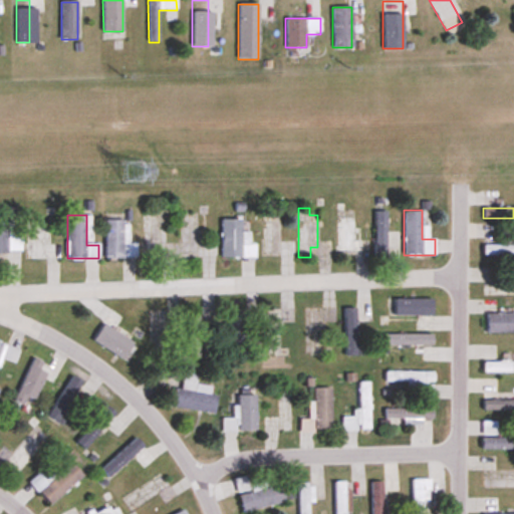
[(0,216),(0,252),(21,252),(21,236),(12,236),(12,217),(0,216)]
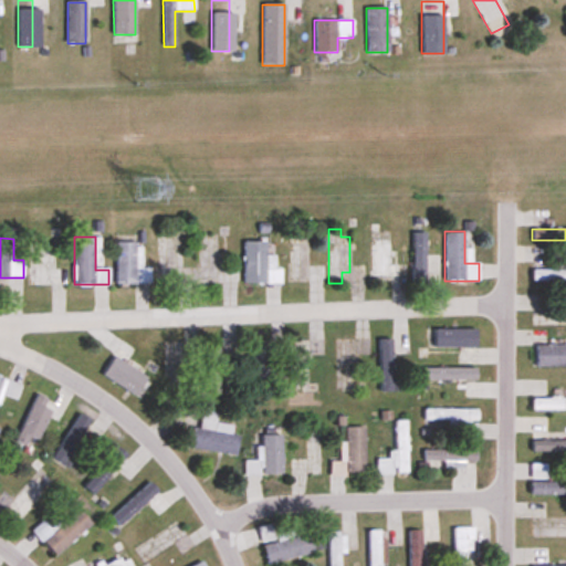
[(396,241),(371,241),(371,279),(396,279),(396,241)]
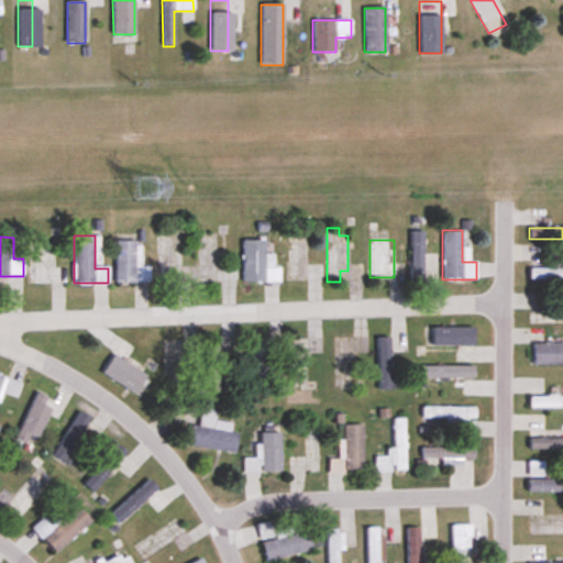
[(116,283),(150,283),(150,267),(139,267),(139,241),(116,241),(116,283)]
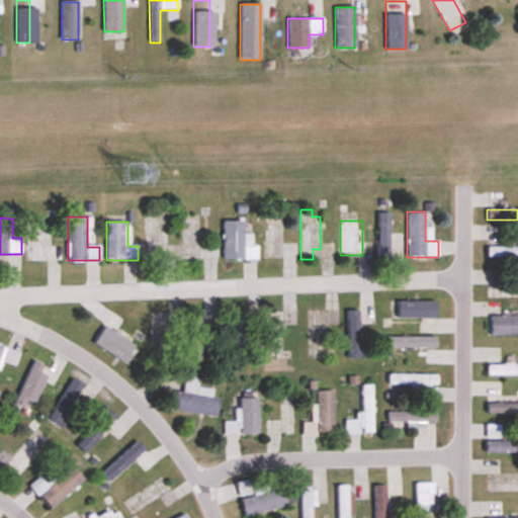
[(224,222),(224,260),(257,260),(257,234),(243,234),(243,222),(224,222)]
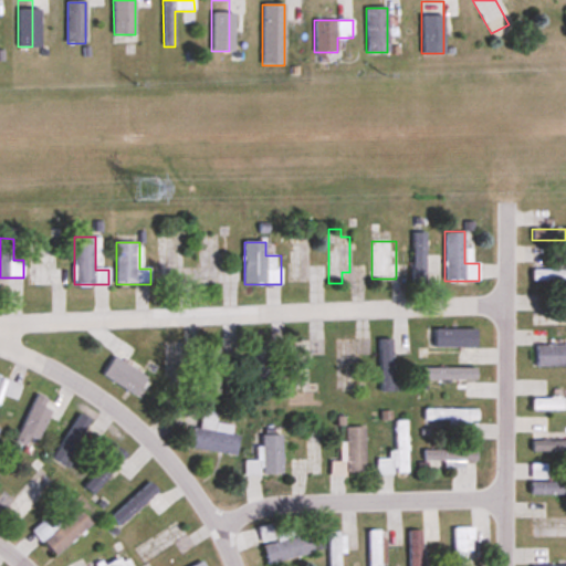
[(66,269),(50,269),(50,243),(31,243),(30,285),(66,285),(66,269)]
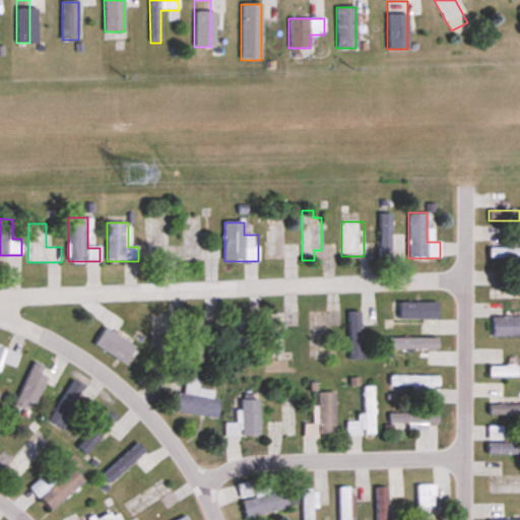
[(489,259),(519,258),(519,248),(489,249),(489,259)]
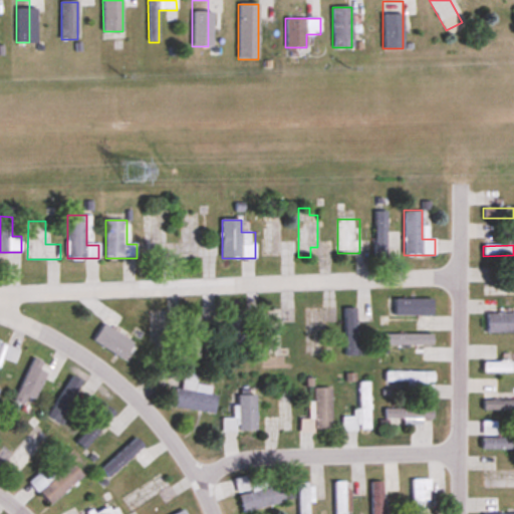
[(483,295),(513,295),(513,285),(483,285),(483,295)]
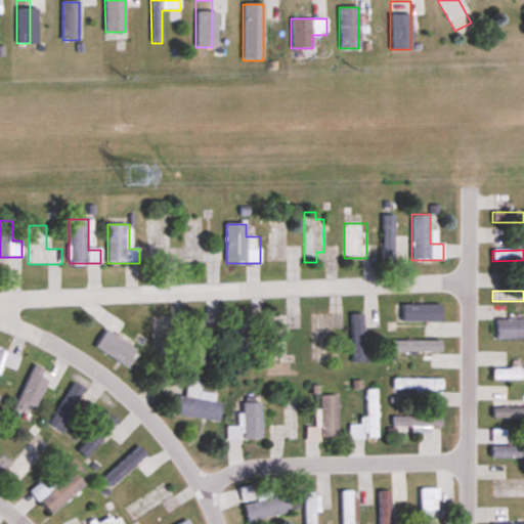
[(361,313),(351,313),(351,362),(361,362),(361,313)]
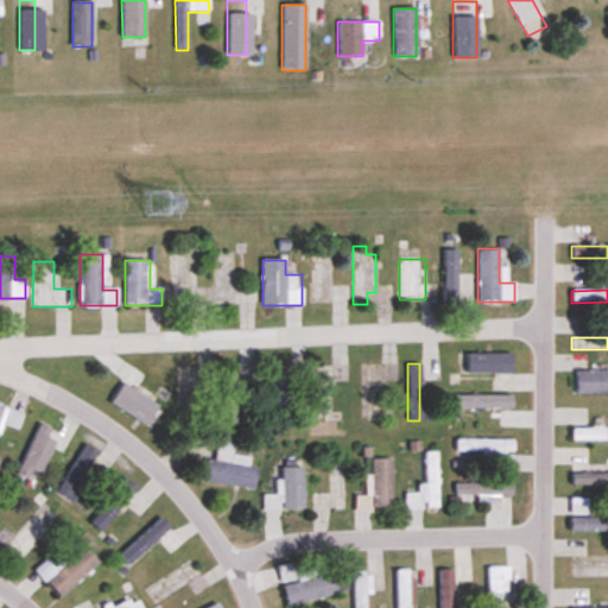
[(109,403),(153,430),(164,412),(150,403),(154,396),(139,386),(146,377),(132,367),(109,403)]
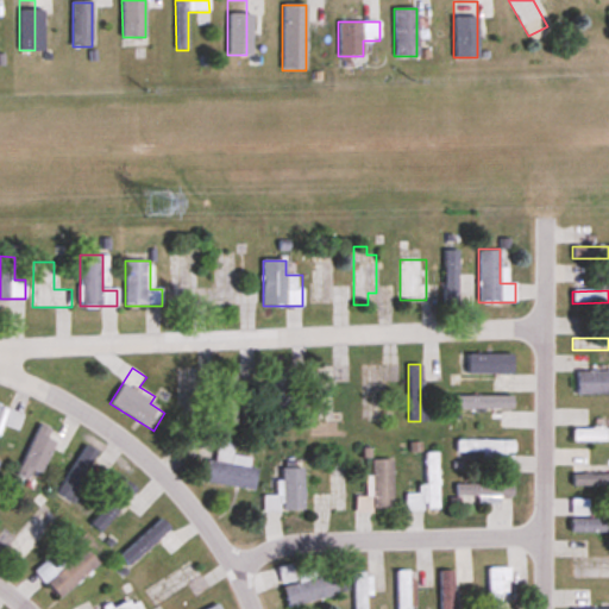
[(270,426),(292,426),(292,374),(270,374),(270,426)]
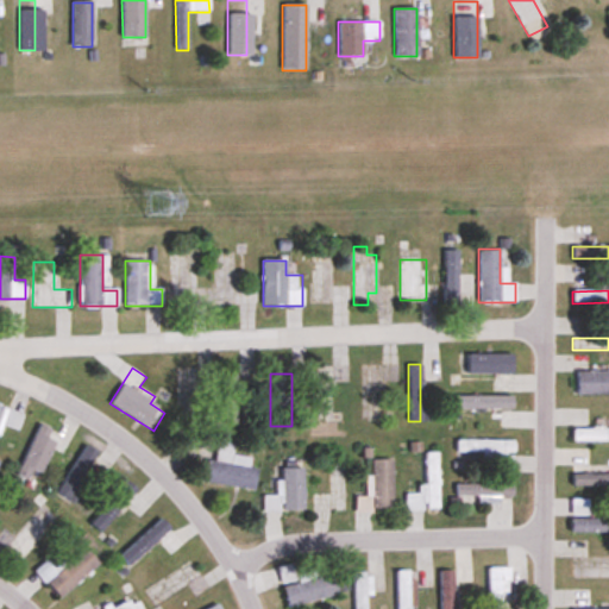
[(227,416),(237,416),(237,385),(227,385),(227,416)]
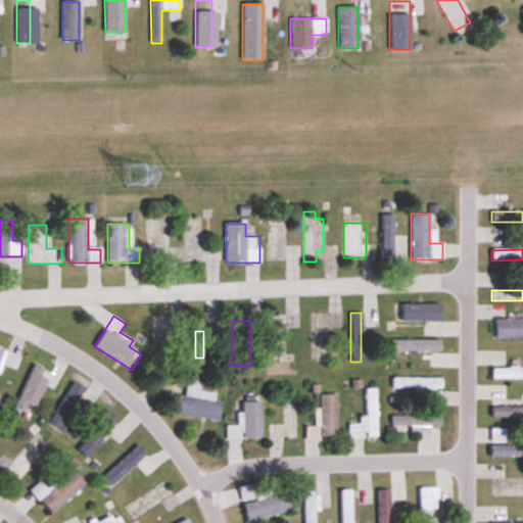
[(439,340),(391,340),(391,350),(439,350),(439,340)]
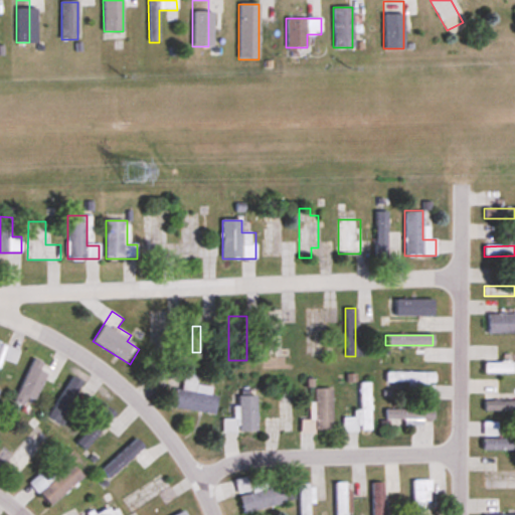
[(15,364),(19,350),(0,342),(0,359),(15,364)]
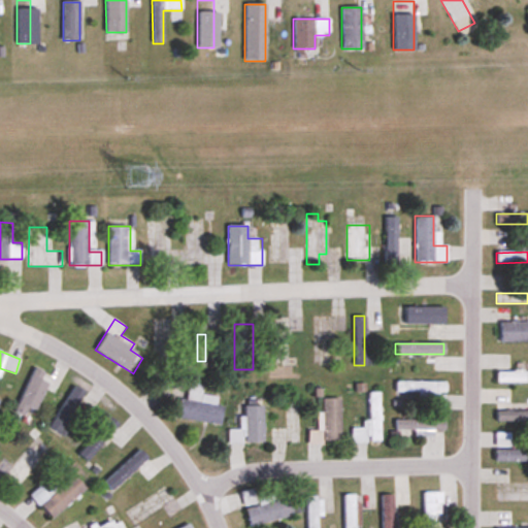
[(14,413),(24,417),(28,408),(35,413),(48,383),(42,381),(45,372),(34,367),(14,413)]
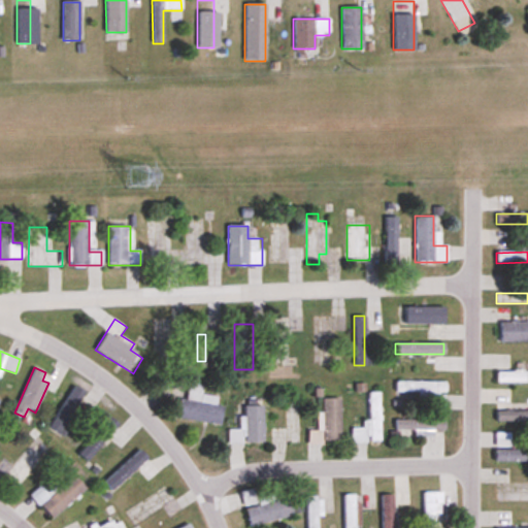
[(527,383),(527,372),(496,372),(496,384),(527,383)]
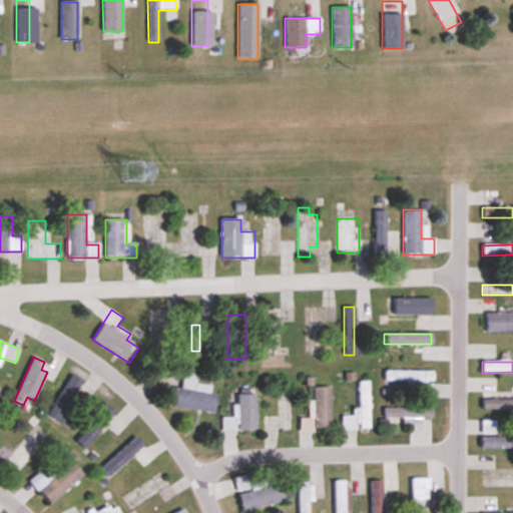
[(384,382),(406,382),(406,388),(418,388),(418,398),(432,399),(433,372),(384,371),(384,382)]
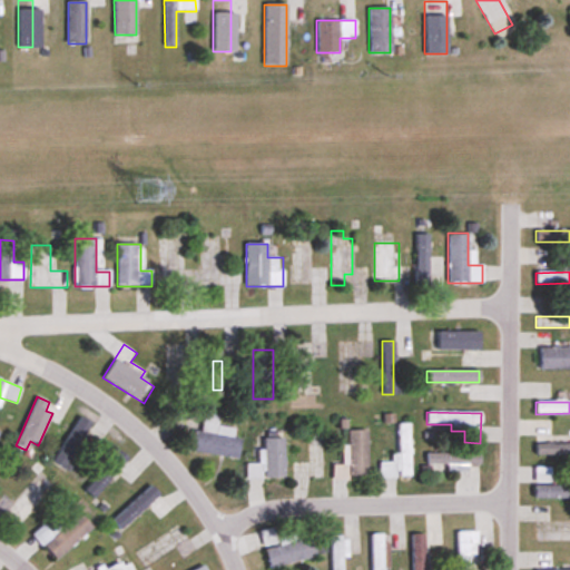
[(190,451),(235,459),(239,431),(217,426),(219,416),(204,414),(200,433),(194,432),(190,451)]
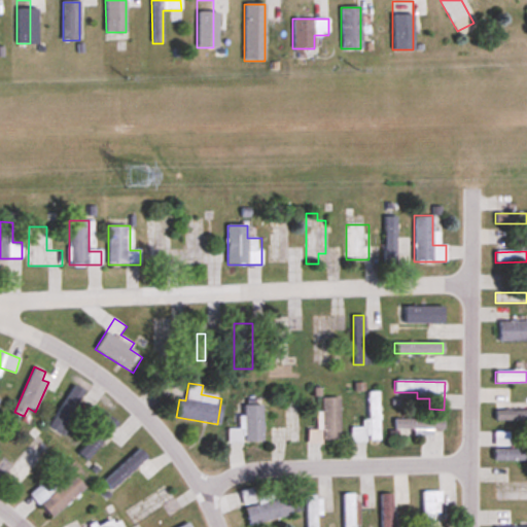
[(94,402),(72,389),(47,427),(63,437),(67,431),(72,435),(94,402)]
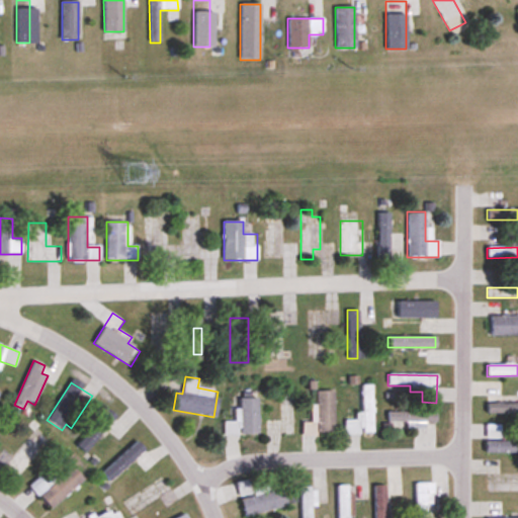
[(362,417),(345,417),(345,434),(373,434),(371,385),(361,385),(362,417)]
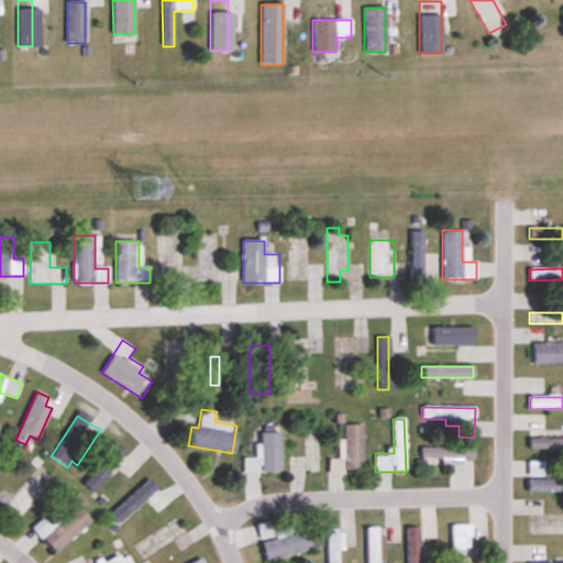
[(364,426),(341,426),(341,460),(329,460),(329,474),(363,474),(364,426)]
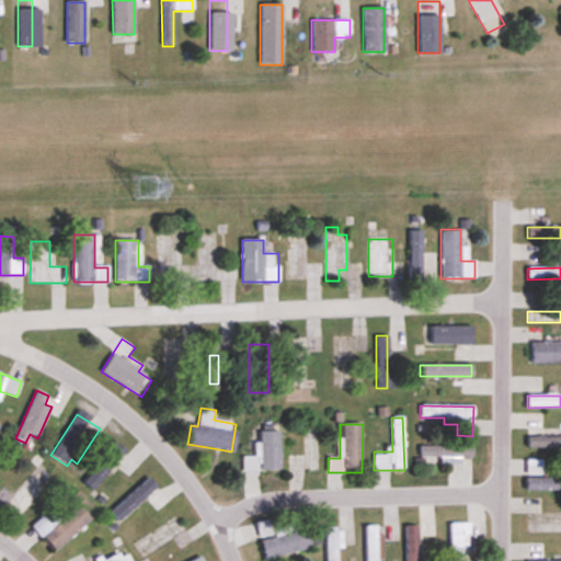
[(317,432),(307,433),(307,439),(290,441),(293,470),(318,469),(317,432)]
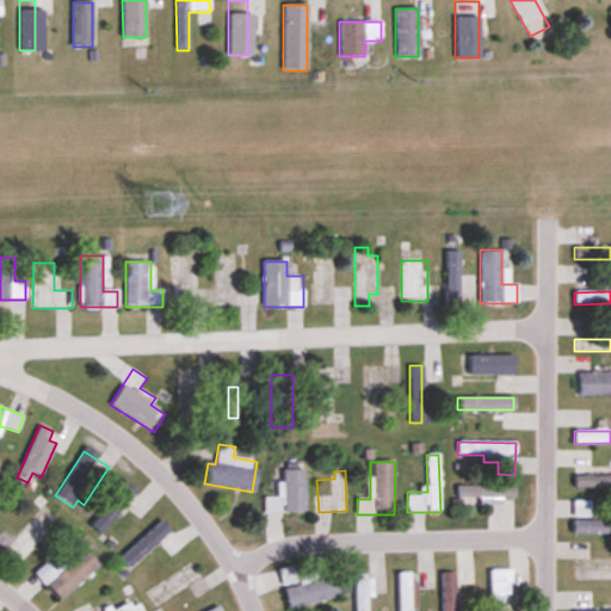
[(306,471),(283,471),(283,499),(265,499),(265,512),(306,512),(306,471)]
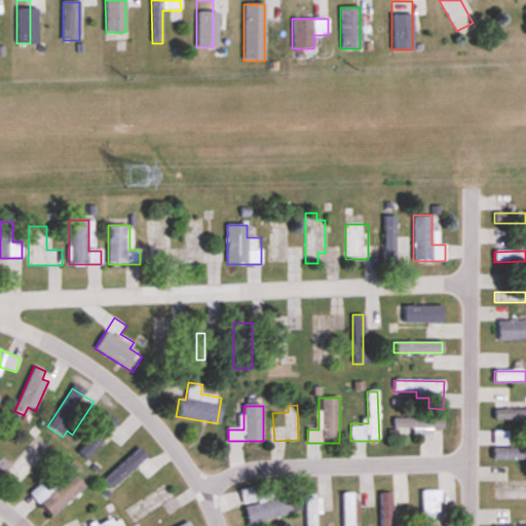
[(525,420),(525,410),(494,410),(494,421),(525,420)]
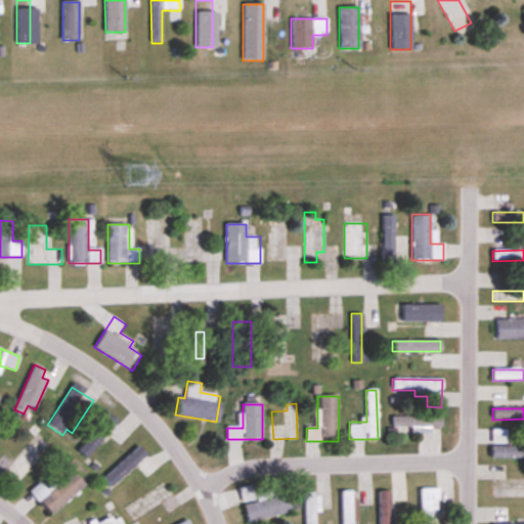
[(411,427),(411,434),(432,434),(432,429),(440,429),(440,418),(392,418),(392,427),(411,427)]
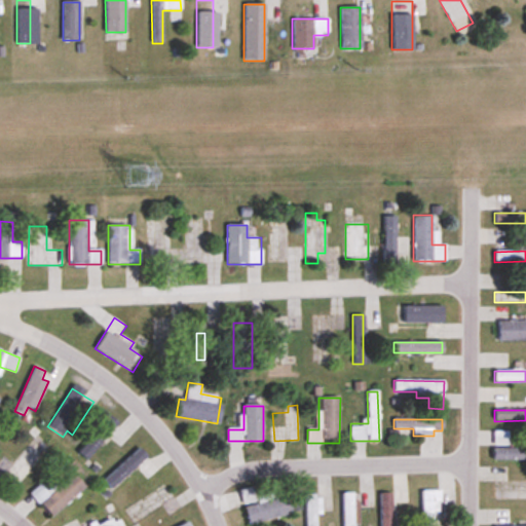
[(104,444),(120,431),(112,421),(78,446),(85,457),(104,444)]
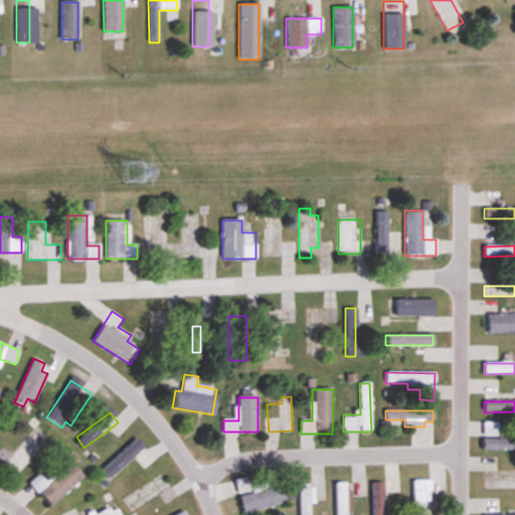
[(30,436),(14,455),(4,447),(0,451),(0,463),(17,477),(48,440),(40,434),(35,440),(30,436)]
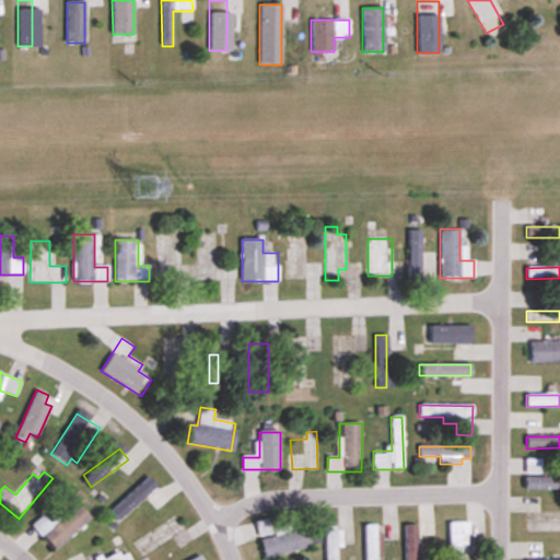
[(559,490),(559,477),(524,478),(524,491),(559,490)]
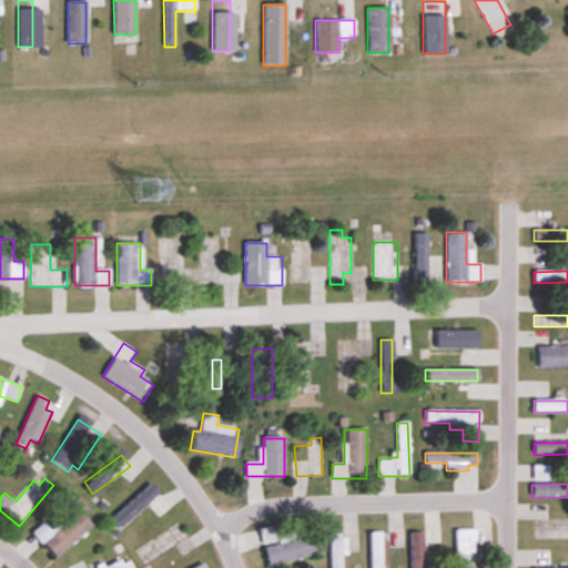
[(109,517),(119,531),(162,498),(152,485),(109,517)]
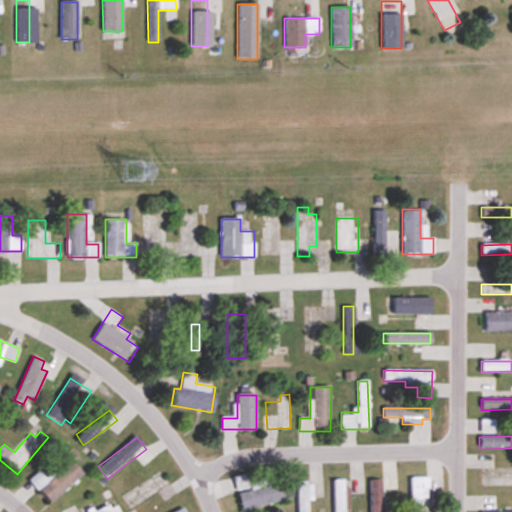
[(47,482),(38,472),(29,480),(50,504),(84,474),(72,460),(47,482)]
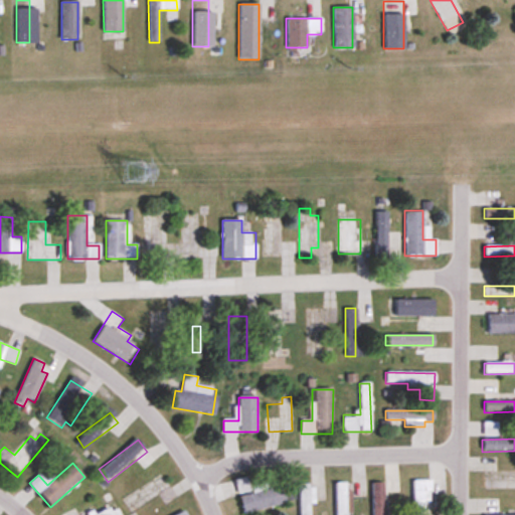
[(242,513),(286,504),(282,486),(268,488),(267,482),(249,486),(247,478),(235,480),(242,513)]
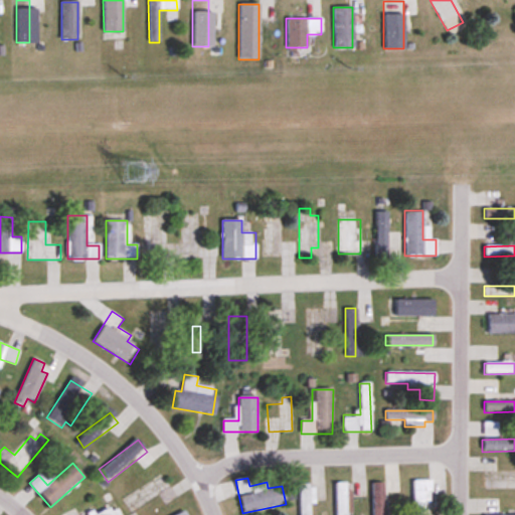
[(432,502),(432,480),(413,480),(413,514),(424,514),(424,502),(432,502)]
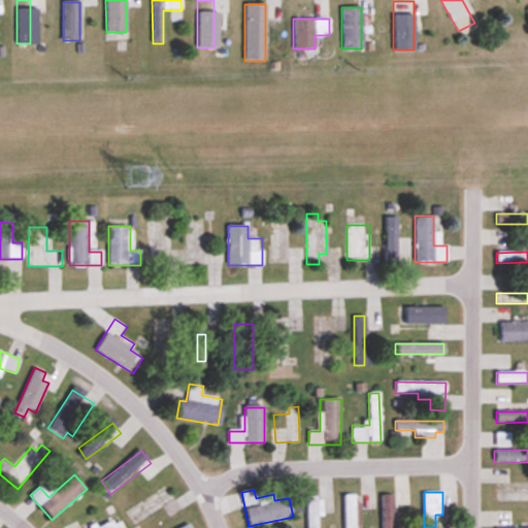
[(343,527),(354,527),(355,495),(344,495),(343,527)]
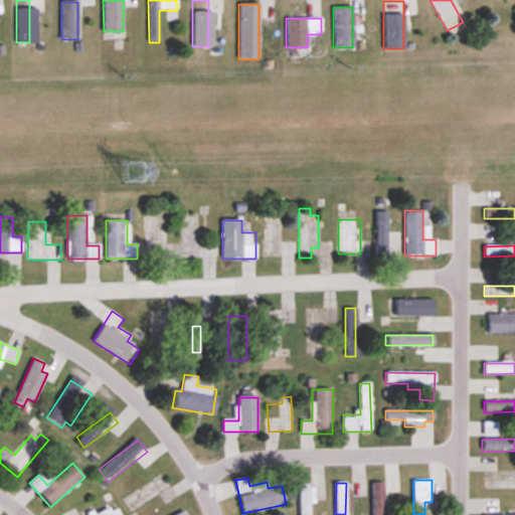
[(383,514),(384,483),(371,483),(371,514),(383,514)]
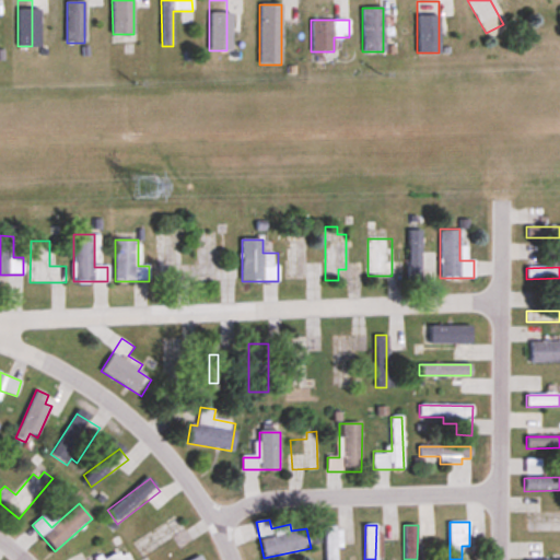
[(341,548),(341,545),(339,545),(339,526),(325,526),(325,559),(337,559),(337,548),(341,548)]
